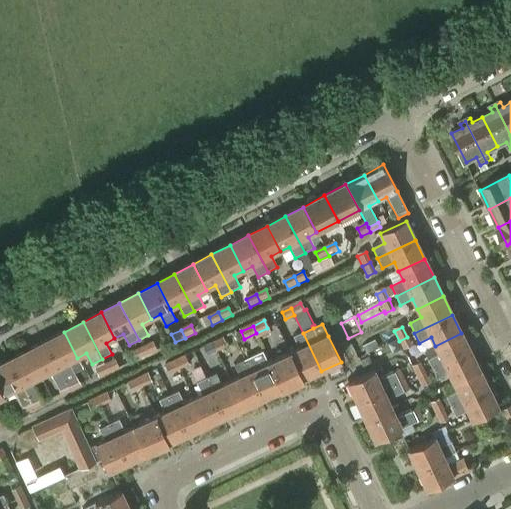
[(68,362),(77,358),(64,332),(46,341),(70,387),(72,392),(81,387),(79,382),(68,362)]
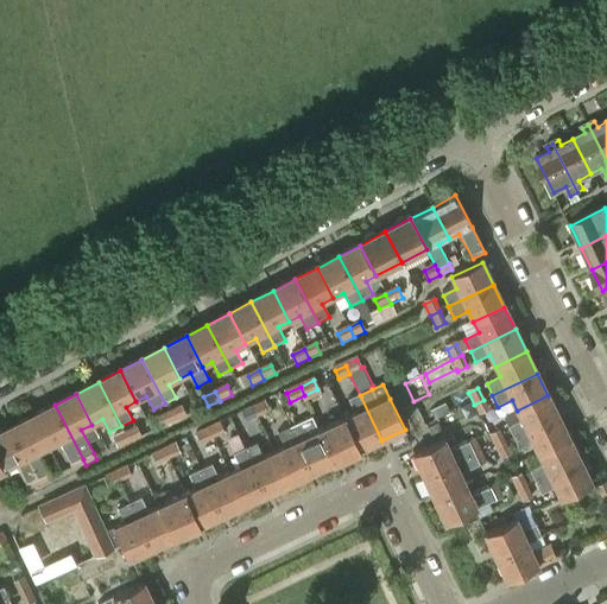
[(359,451),(381,440),(360,395),(348,400),(355,415),(346,420),(346,419),(343,420),(359,451)]
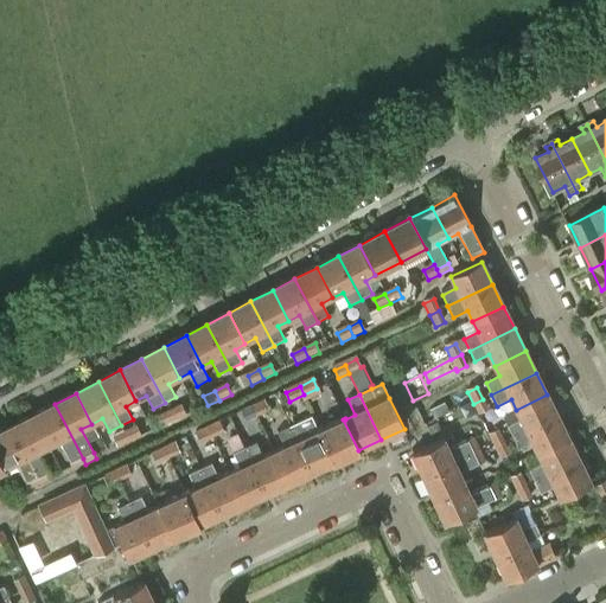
[(547,395),(516,410),(522,421),(508,428),(514,438),(557,417),(547,395)]
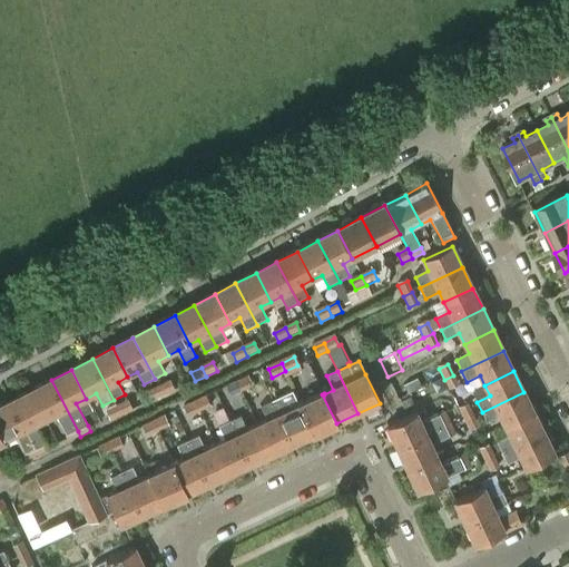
[(459,385),(453,375),(444,380),(450,390),(459,385)]
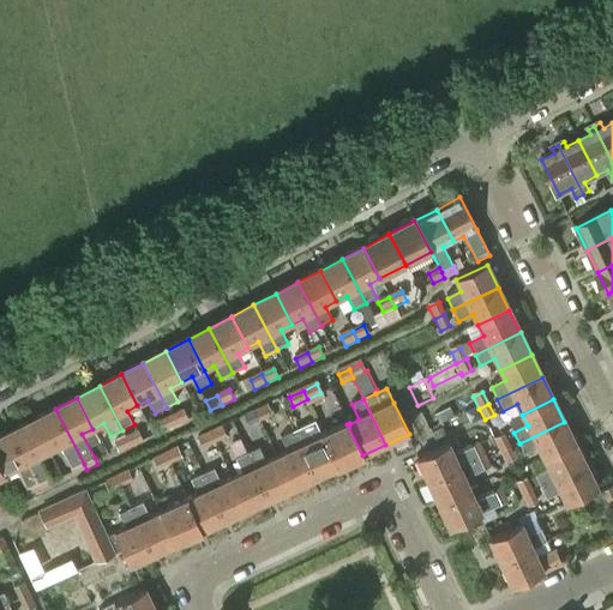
[(268,408),(257,412),(260,422),(271,416),(268,408)]
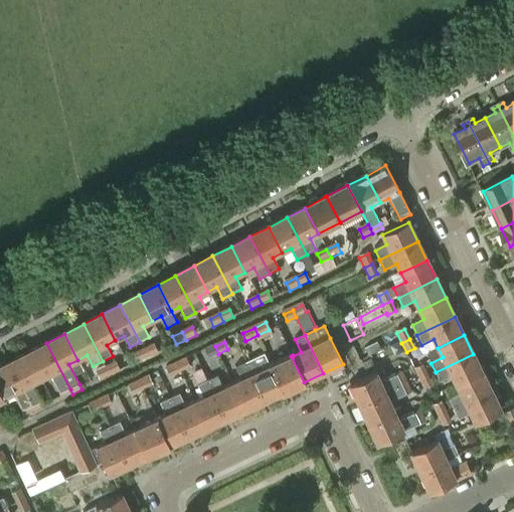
[(62,398),(72,394),(70,389),(46,343),(27,353),(41,379),(50,374),(60,393),(59,394),(62,398)]
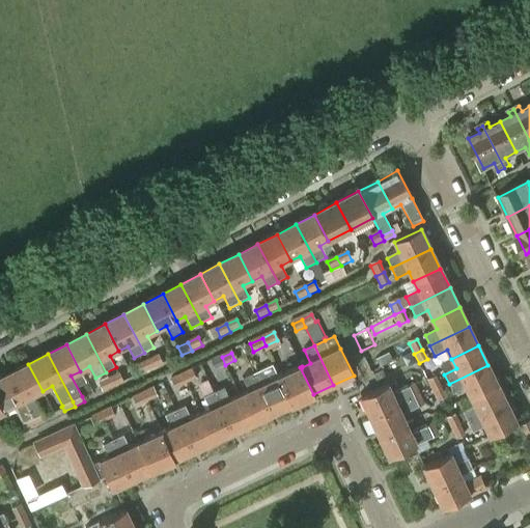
[(393,362),(389,355),(377,361),(381,369),(393,362)]
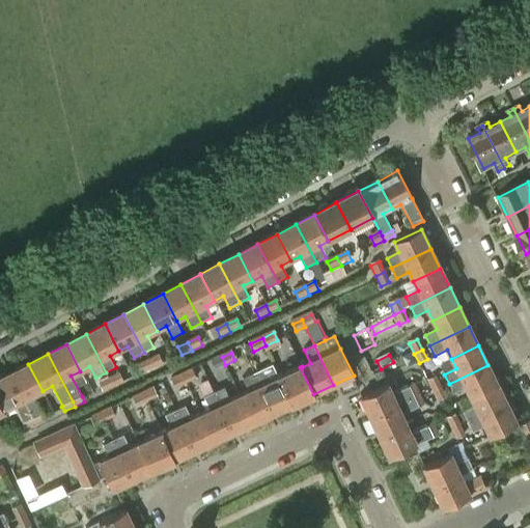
[(148,360),(152,369),(163,364),(159,356),(148,360)]
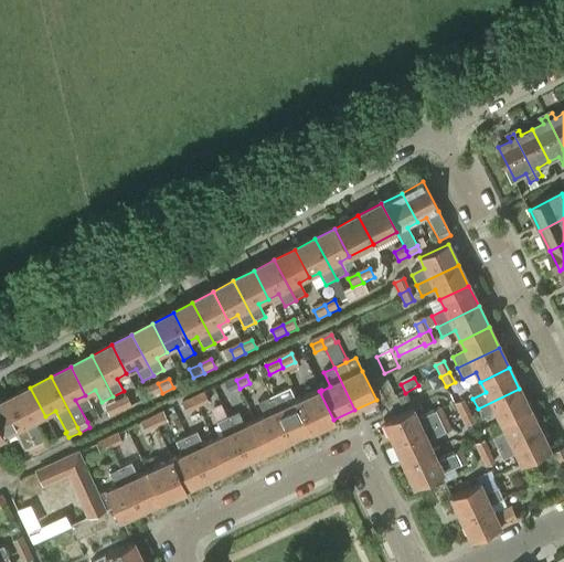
[(230,393),(240,389),(236,380),(226,385),(230,393)]
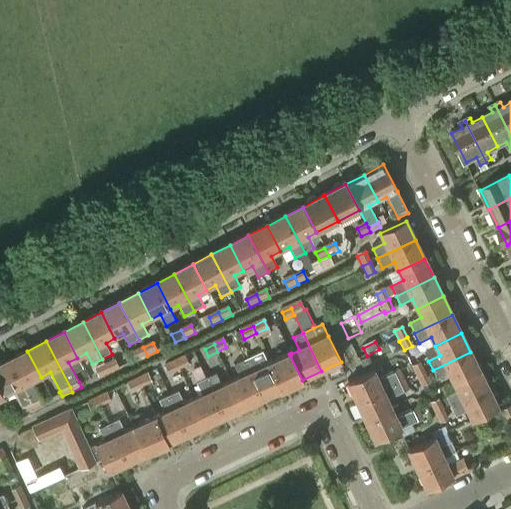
[(137,360),(147,356),(143,347),(134,352),(137,360)]
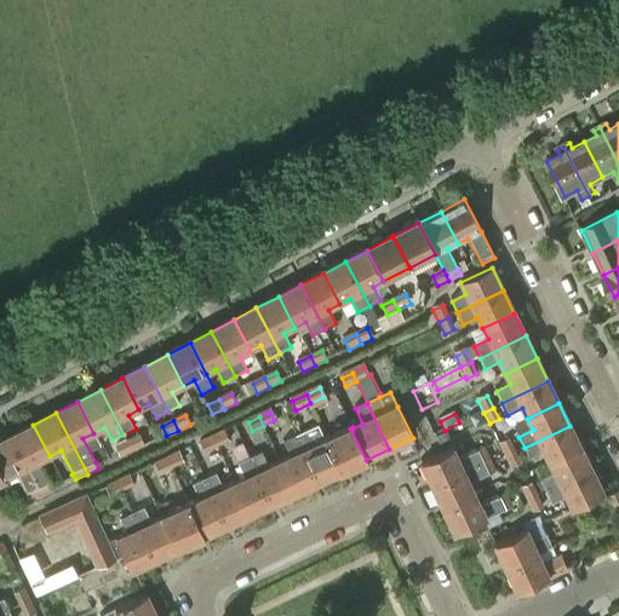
[(33,425),(11,437),(39,490),(41,495),(53,490),(51,484),(50,484),(38,462),(50,456),(33,425)]
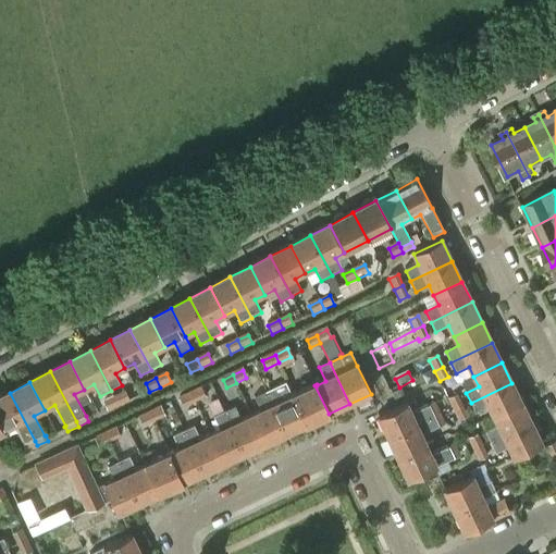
[(494,417),(521,404),(511,383),(471,403),(476,414),(489,407),(494,417)]
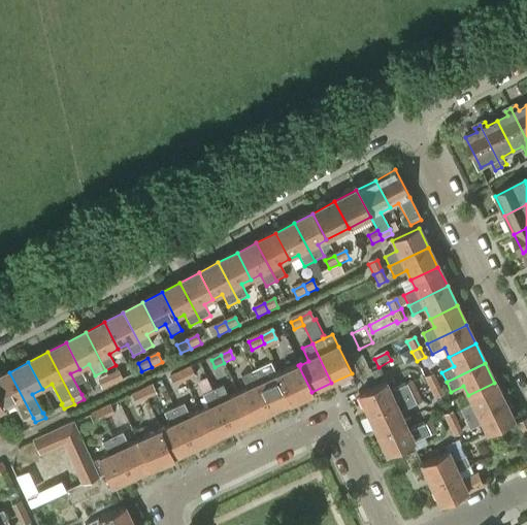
[(278,374),(291,401),(311,392),(298,365),(278,374)]
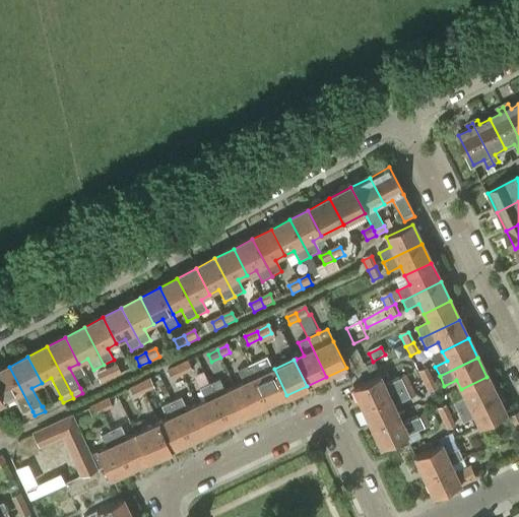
[(267,405),(286,395),(274,369),(263,374),(258,362),(249,367),(267,405)]
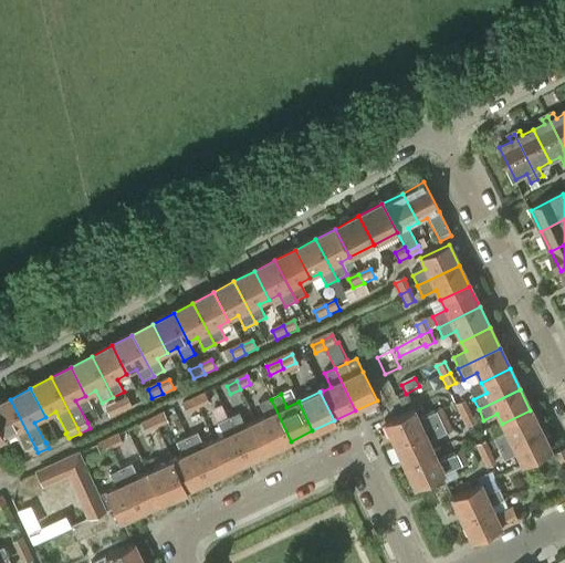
[(208,404),(205,396),(195,402),(198,409),(208,404)]
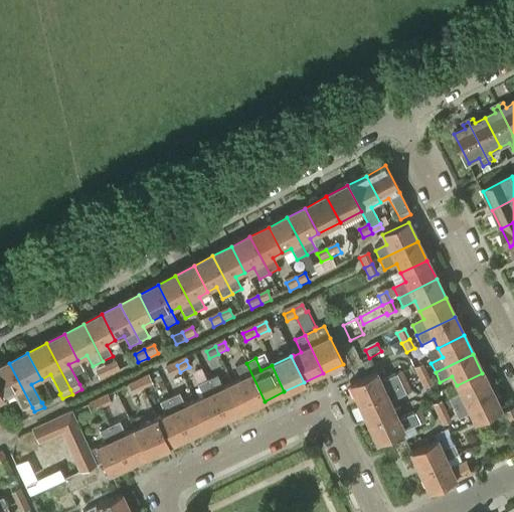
[(22,412),(24,416),(34,411),(32,407),(9,363),(0,367),(0,390),(4,398),(13,393),(23,411),(22,412)]
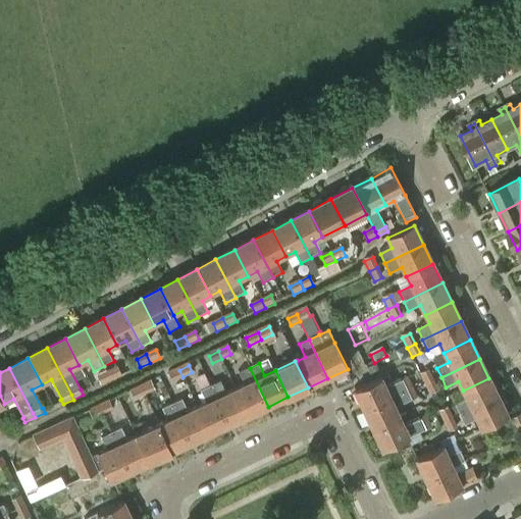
[(108,373),(111,381),(121,376),(117,368),(108,373)]
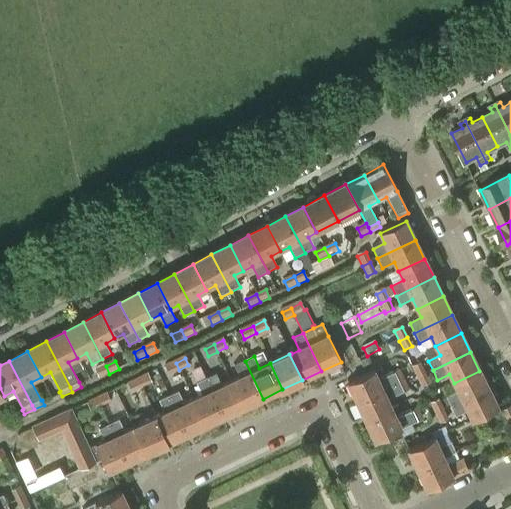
[(240,377),(231,382),(244,408),(263,399),(245,361),(235,366),(240,377)]
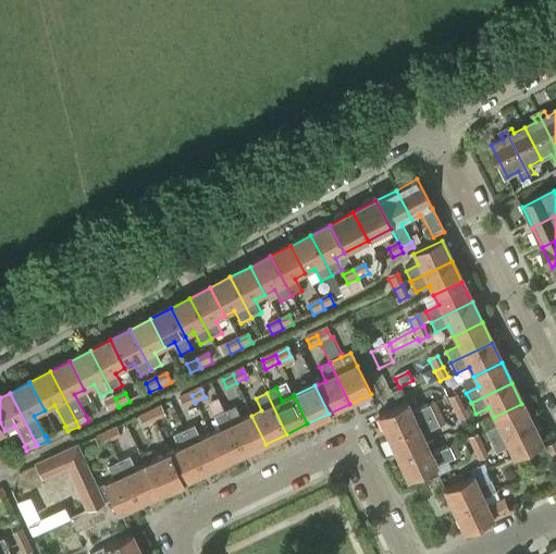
[(185,407),(195,403),(192,395),(181,399),(185,407)]
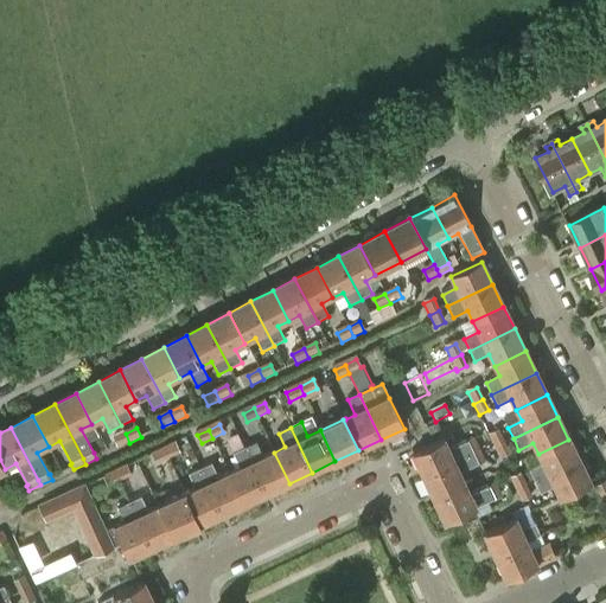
[(489,436),(495,448),(504,443),(499,431),(489,436)]
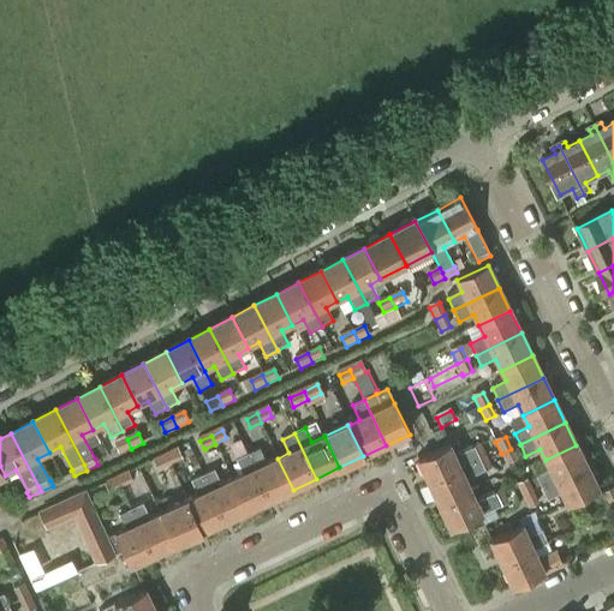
[(120,454),(131,449),(127,439),(115,444),(120,454)]
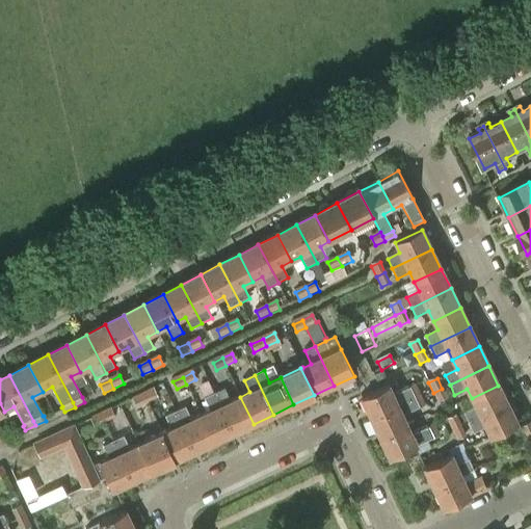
[(362,399),(371,419),(420,396),(416,386),(393,396),(389,386),(362,399)]
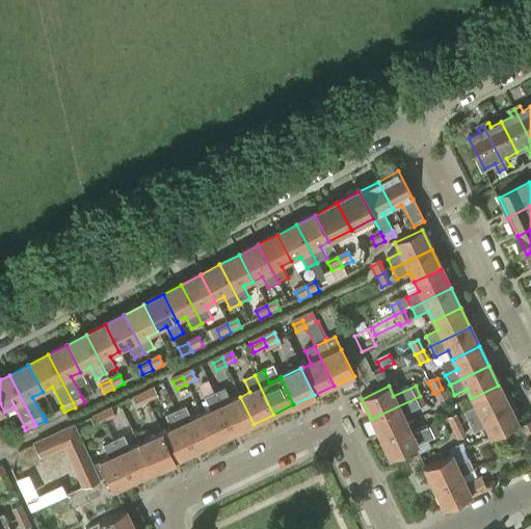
[(469,424),(508,404),(498,386),(472,398),(476,407),(463,414),(469,424)]
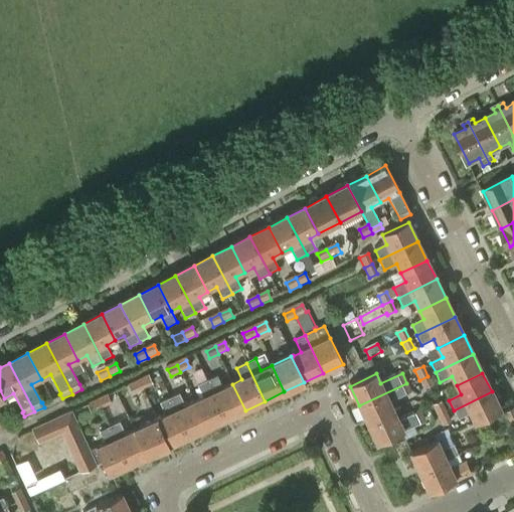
[(225,419),(245,410),(232,384),(223,388),(217,376),(207,381),(225,419)]
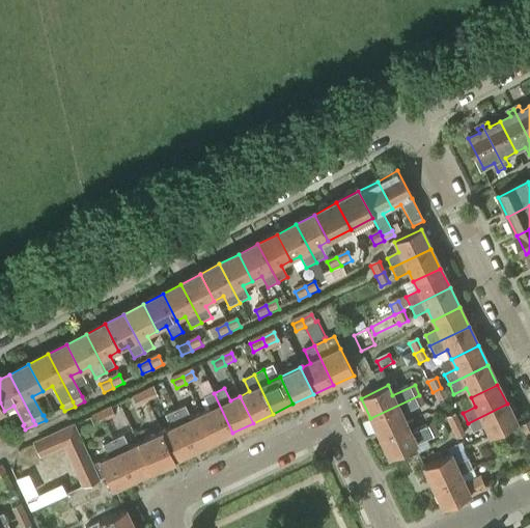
[(441,388),(433,392),(438,403),(446,398),(441,388)]
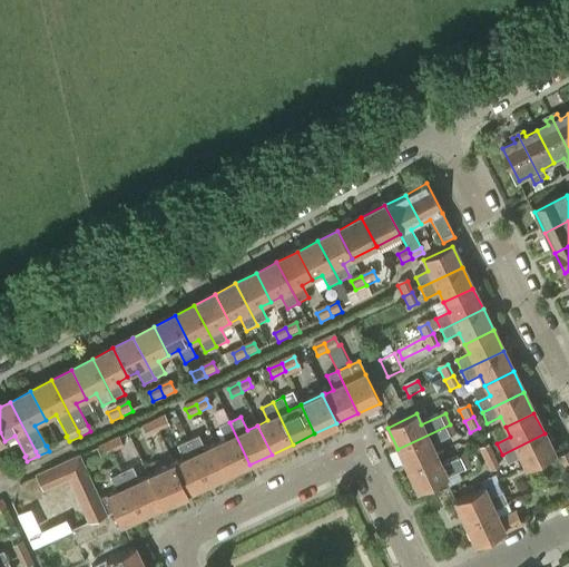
[(155,423),(158,431),(168,427),(165,419),(155,423)]
